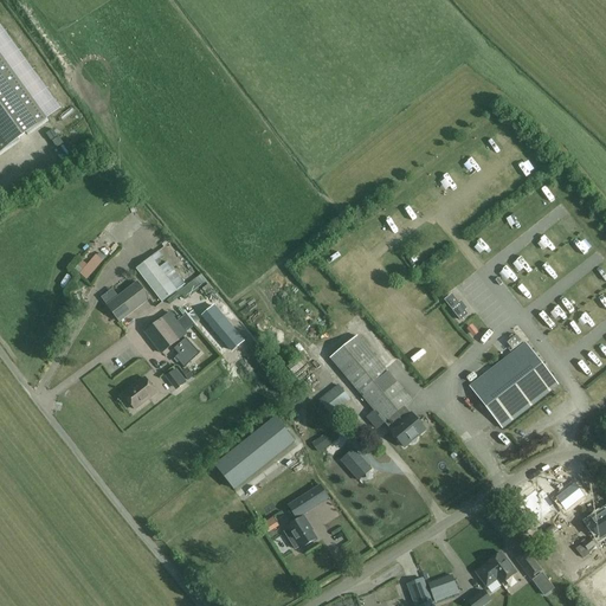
[(0,152),(47,118),(0,52),(0,152)]
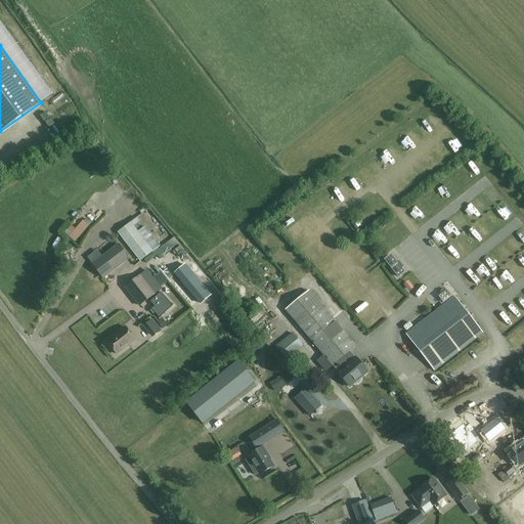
[(53,120),(50,123),(55,131),(58,129),(53,120)]
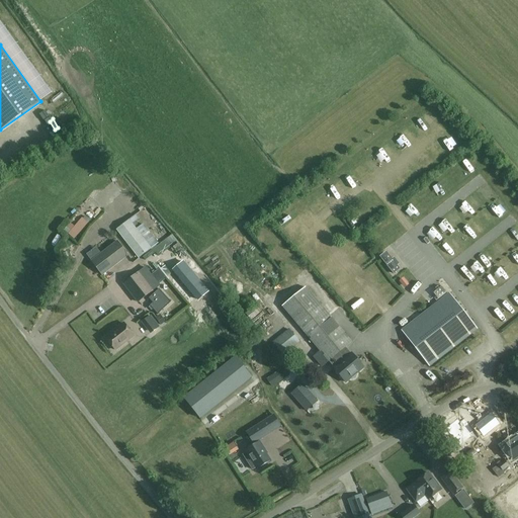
[(116,173),(111,176),(118,186),(123,183),(116,173)]
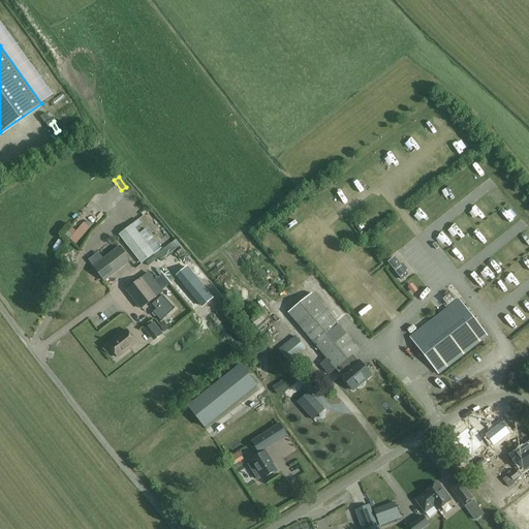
[(107,201),(114,196),(105,186),(99,191),(107,201)]
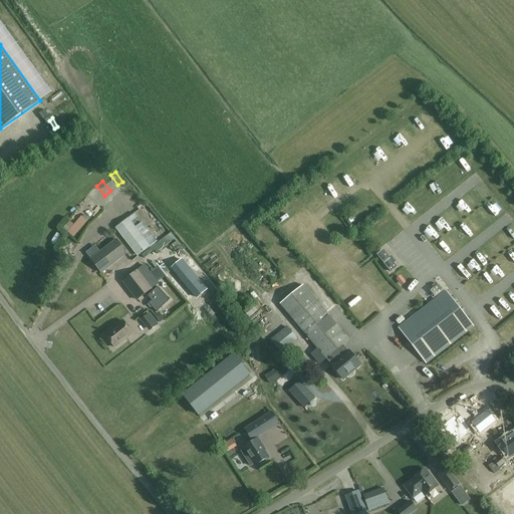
[(71,228),(93,203),(88,199),(66,223),(71,228)]
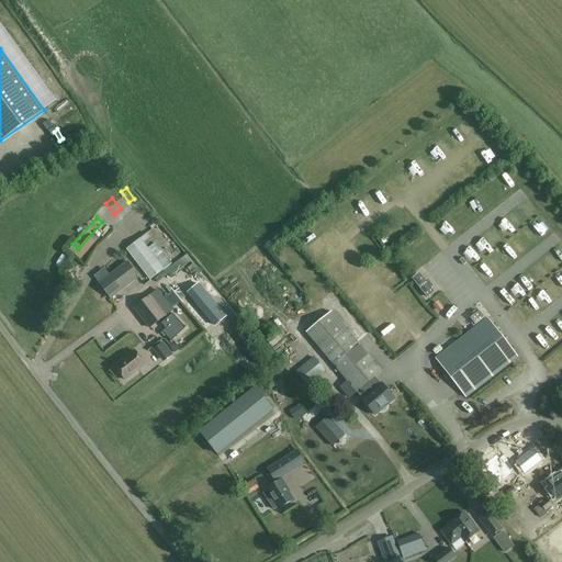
[(126,249),(149,280),(165,269),(141,237),(126,249)]
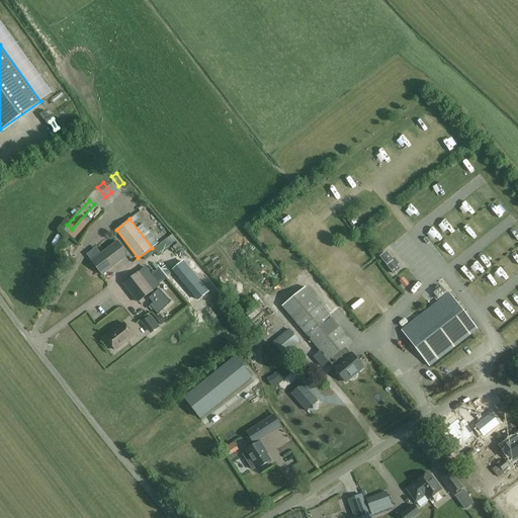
[(154,235),(158,232),(153,224),(148,227),(154,235)]
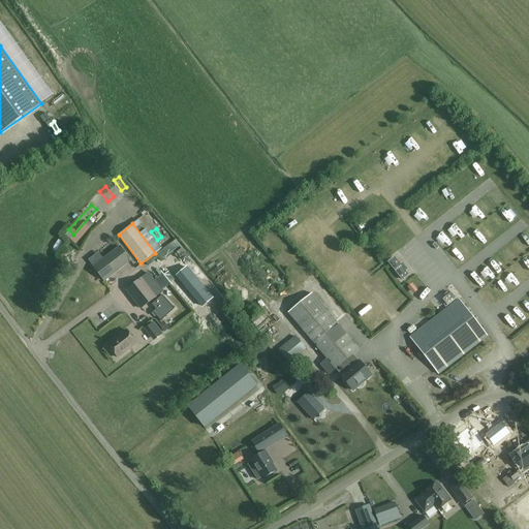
[(131,260),(120,247),(94,267),(104,281),(131,260)]
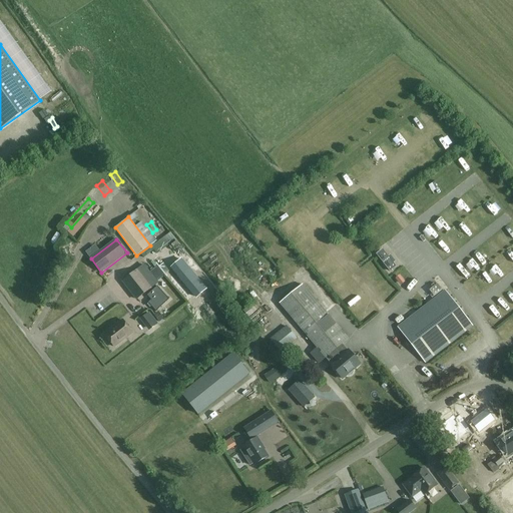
[(396,267),(382,248),(376,253),(390,272),(396,267)]
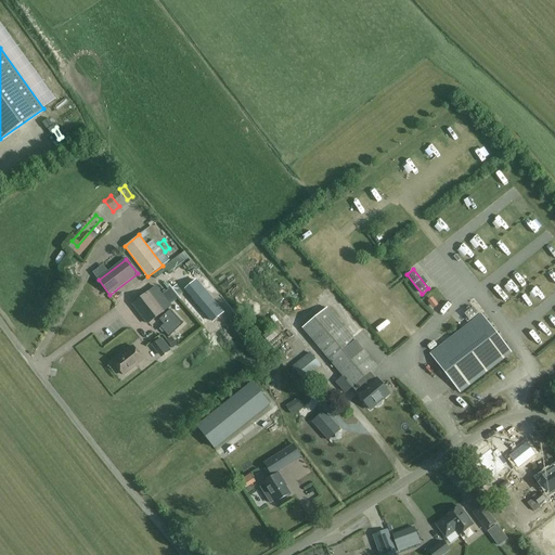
[(513,286),(518,282),(508,270),(503,274),(513,286)]
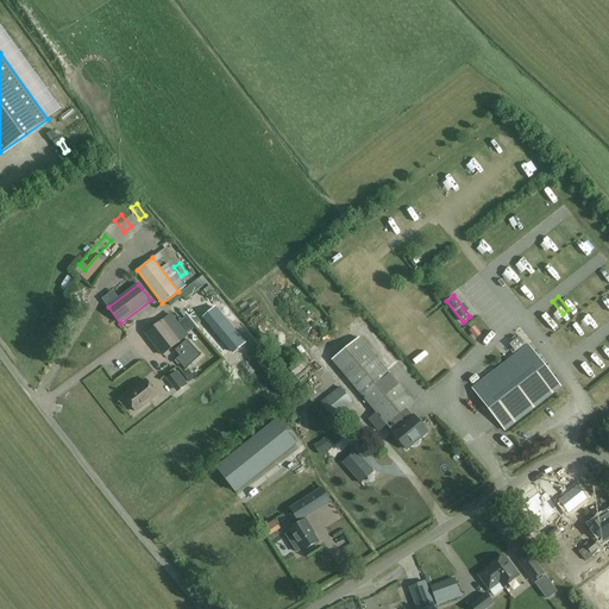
[(246,343),(215,307),(202,318),(233,355),(246,343)]
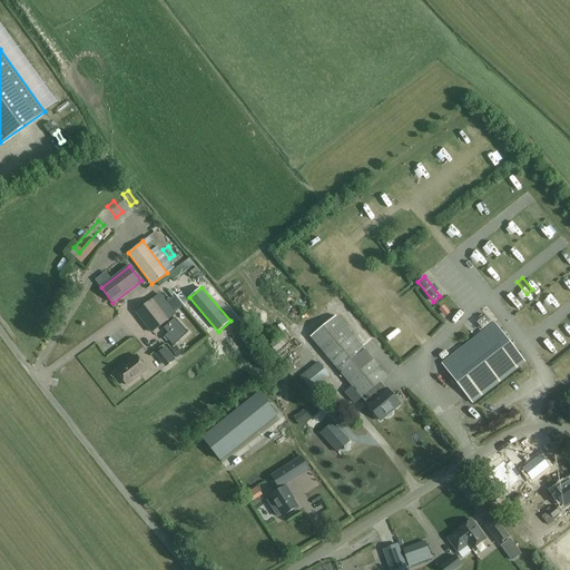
[(174,297),(182,306),(183,305),(187,302),(180,293),(174,297)]
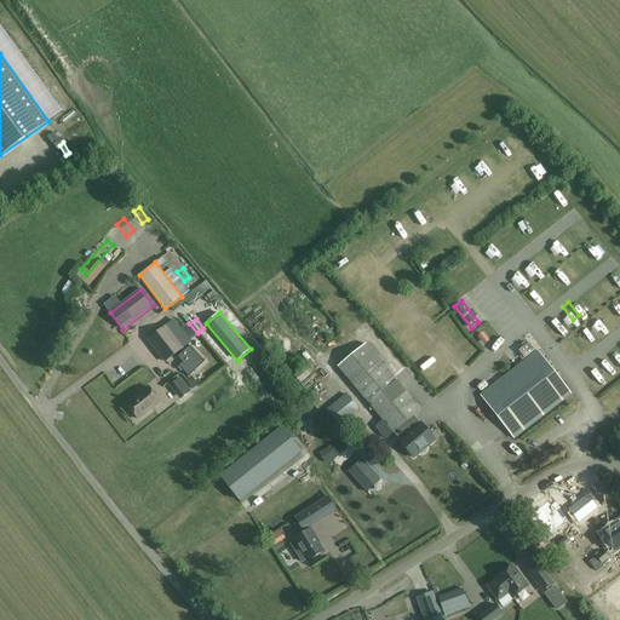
[(172,320),(164,327),(148,339),(165,362),(182,349),(190,343),(189,342),(181,329),(172,320)]
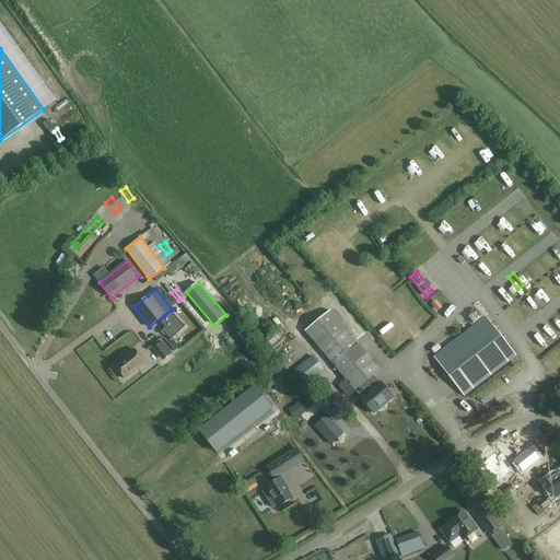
[(304,330),(345,378),(338,384),(339,385),(338,385),(349,398),(349,397),(350,398),(359,392),(357,388),(373,375),(380,369),(371,358),(370,359),(330,308),(304,330)]
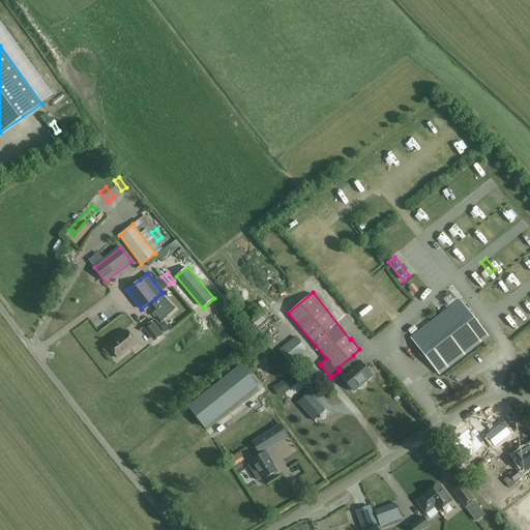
[(449,306),(458,299),(452,293),(443,299),(449,306)]
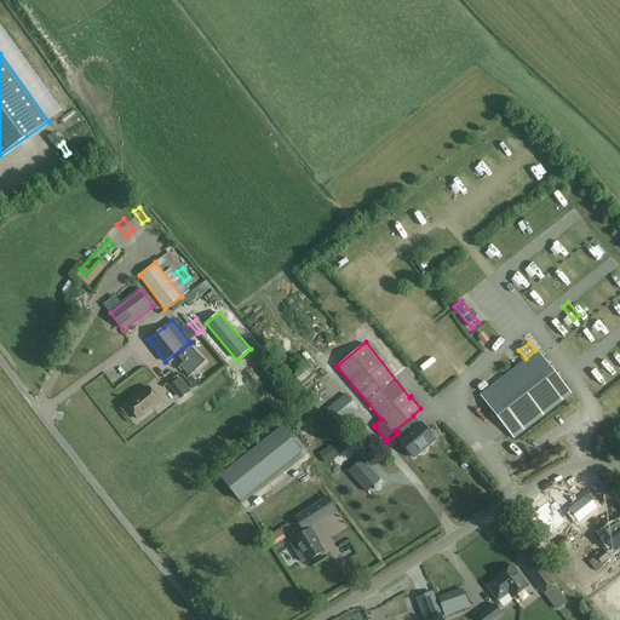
[(179,366),(189,377),(205,362),(190,346),(178,357),(183,362),(179,366)]
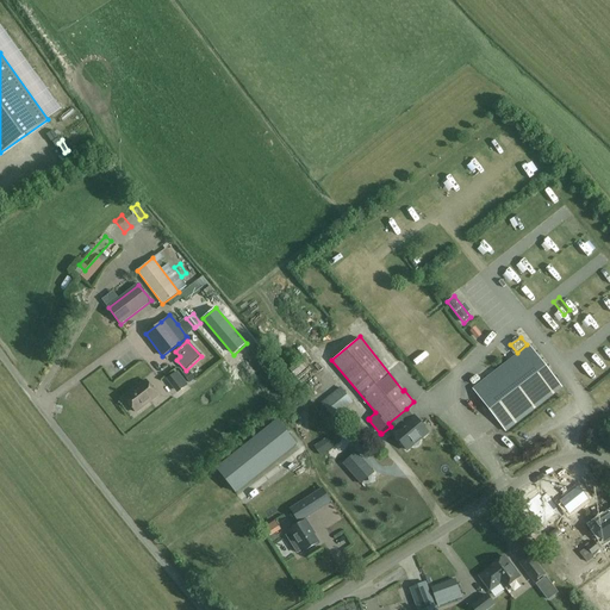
[(505,431),(561,387),(529,346),(472,390),(505,431)]
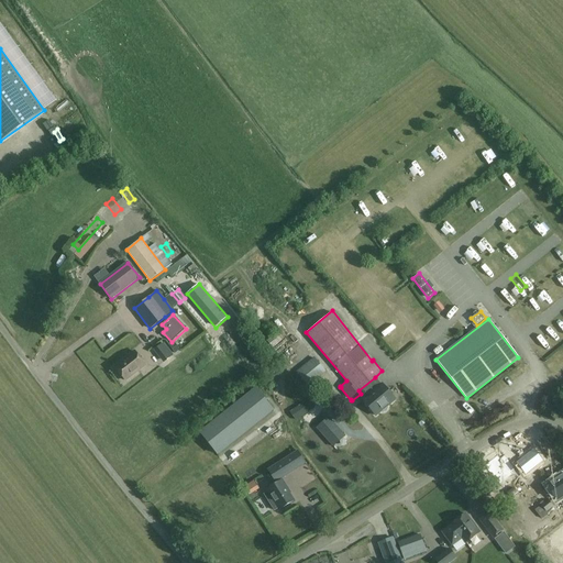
[(279,342),(287,338),(284,332),(276,338),(279,342)]
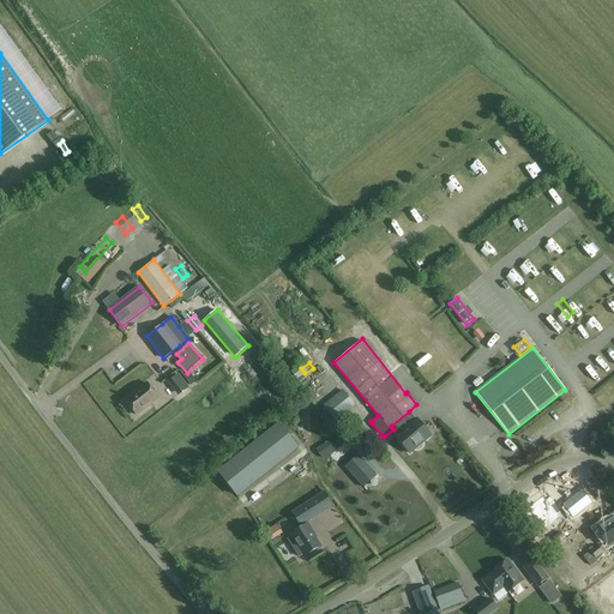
[(188,387),(178,373),(167,381),(178,395),(188,387)]
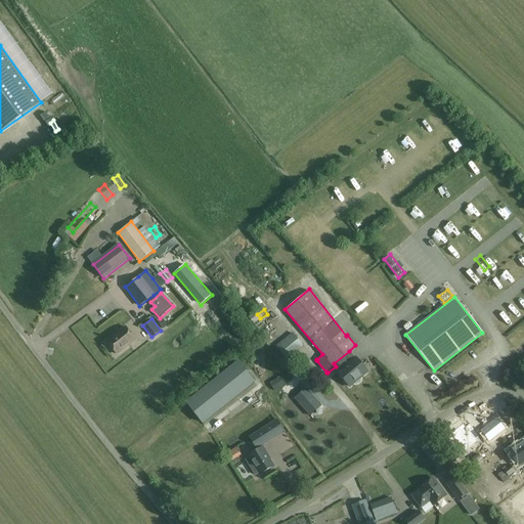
[(167,325),(163,320),(159,323),(163,329),(167,325)]
